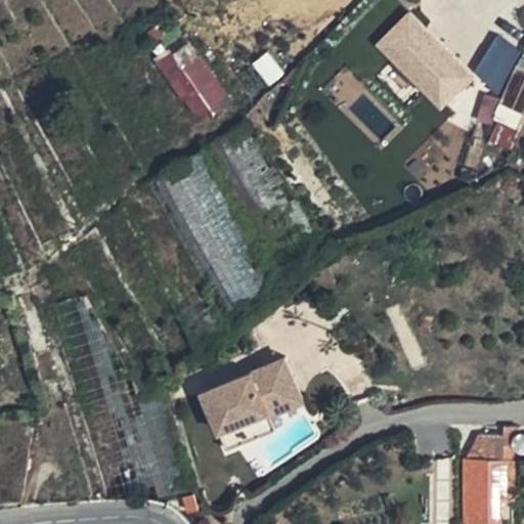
[(408,10),(374,45),(441,111),(475,76),(408,10)]
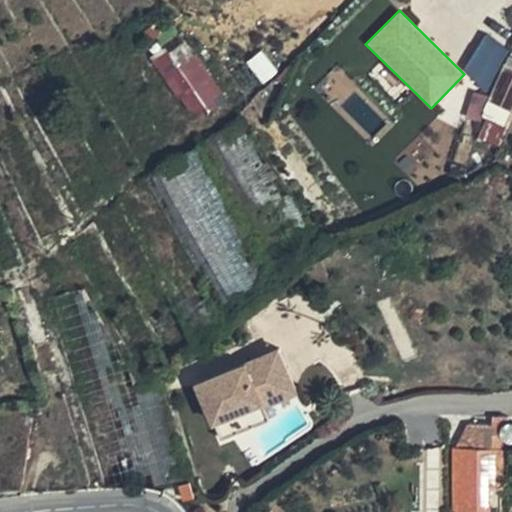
[(486,89),(509,50),(484,36),(462,75),(486,89)]
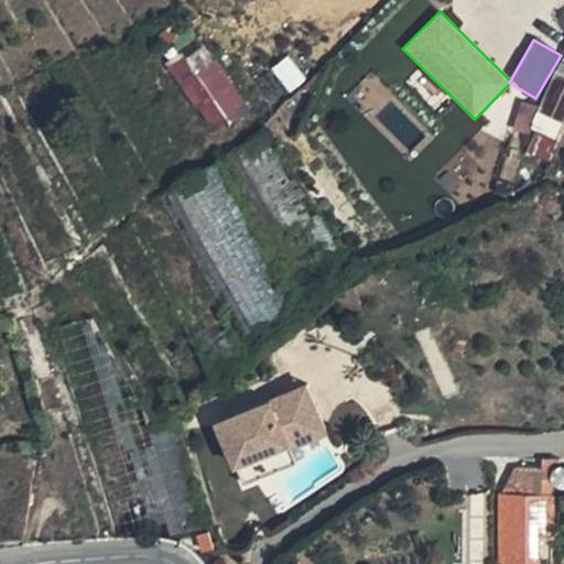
[(206,43),(169,66),(210,133),(248,110),(206,43)]
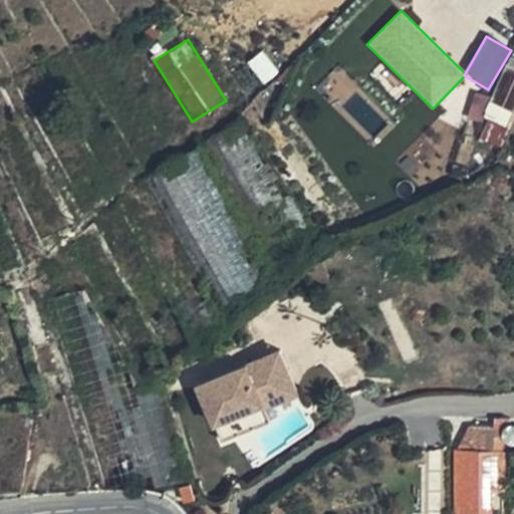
[(466,116),(489,123),(484,141),(503,147),(513,109),(513,70),(502,67),(493,98),(473,92),(466,116)]
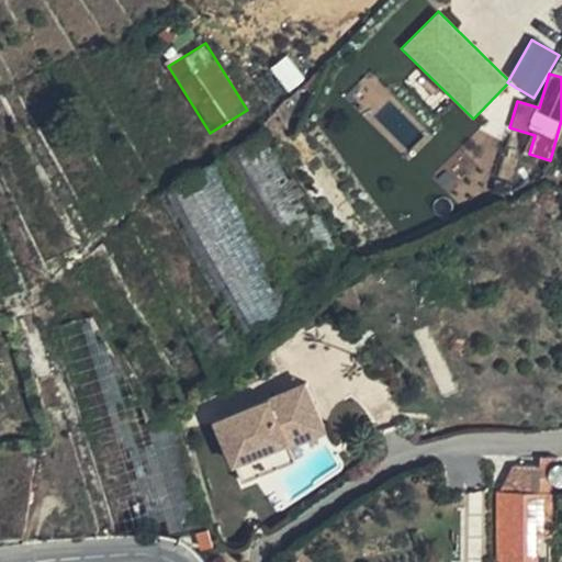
[(224,464),(323,439),(311,390),(212,415),(224,464)]
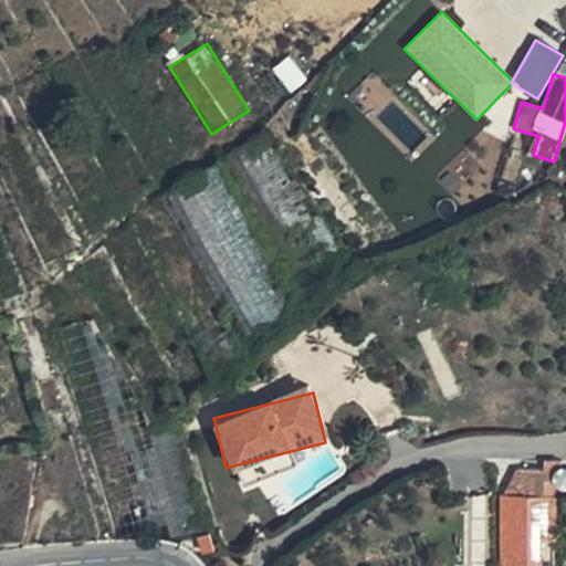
[(544,495),(501,495),(502,565),(525,565),(538,565),(541,565),(541,536),(555,536),(555,483),(554,480),(553,475),(555,469),(559,465),(562,464),(562,460),(544,460),(545,483),(544,495)]
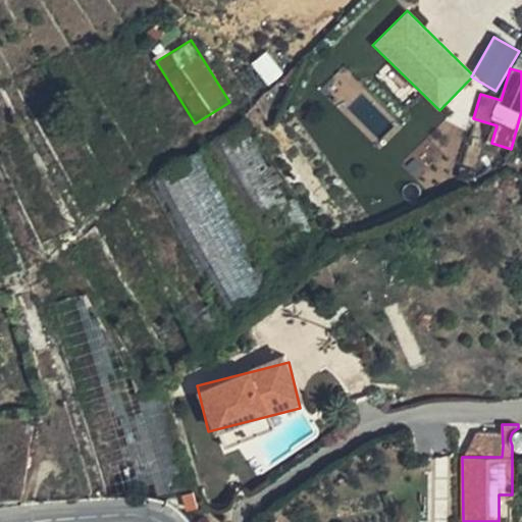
[(502,433),(477,432),(465,457),(502,457),(503,446),(502,433)]
